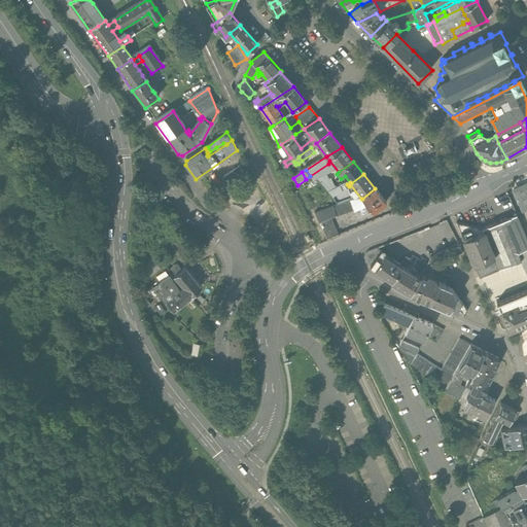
[(327,192),(332,190),(324,176),(317,179),(327,192)]
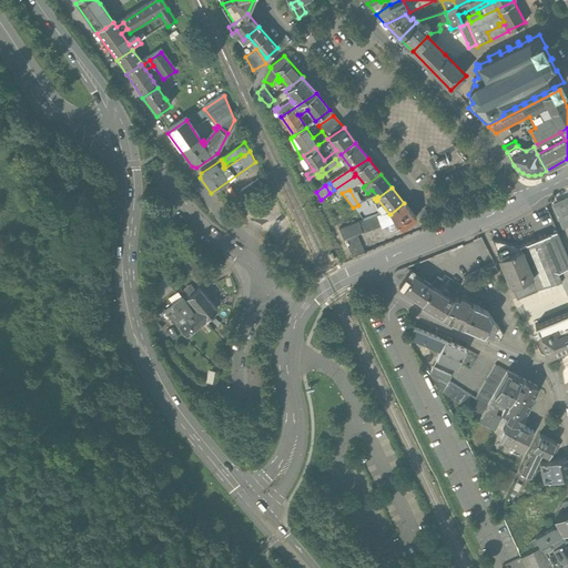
[(567,196),(554,203),(565,230),(567,227),(567,196)]
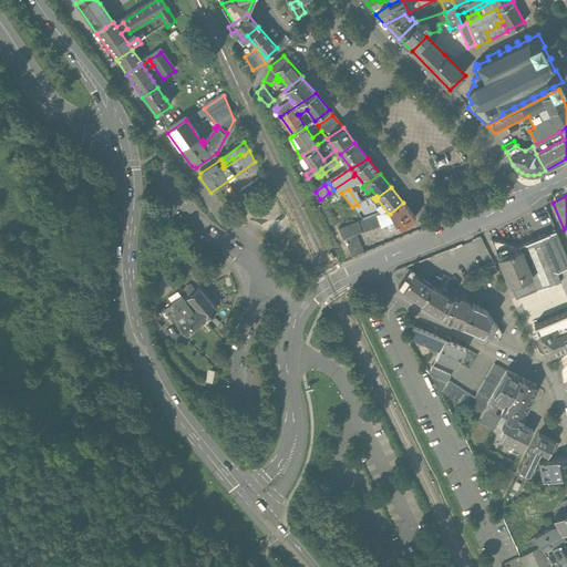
[(370,199),(358,205),(352,207),(357,213),(369,207),(368,206),(371,204),(370,199)]
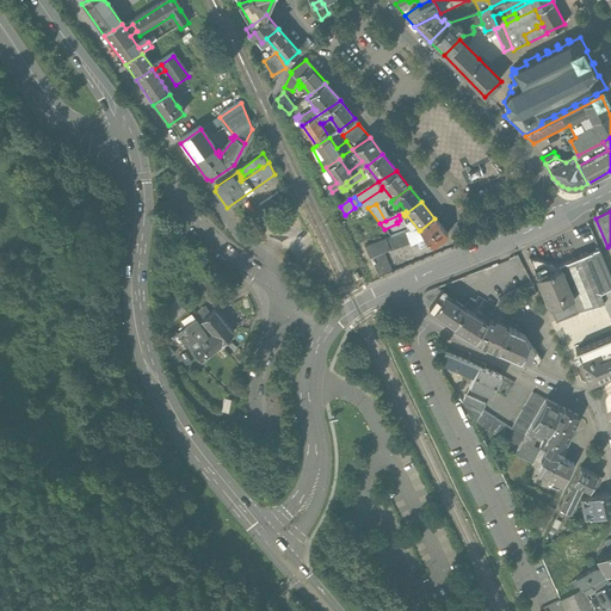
[(434,218),(420,230),(433,247),(448,235),(434,218)]
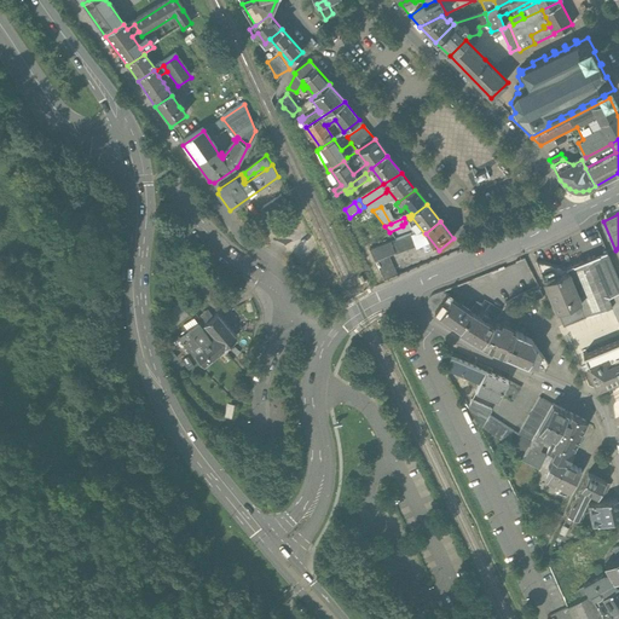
[(397,277),(388,258),(394,254),(395,256),(416,248),(411,236),(370,252),(385,283),(397,277)]
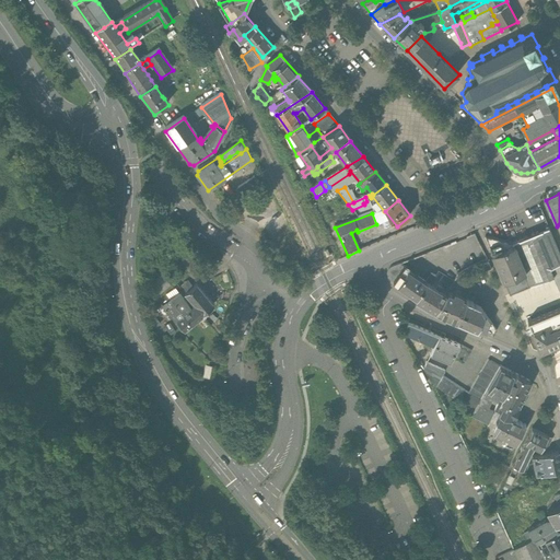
[(514,245),(526,272),(525,272),(531,287),(553,277),(550,268),(559,264),(559,254),(548,226),(512,243),(486,235),(485,236),(492,254),(514,245)]
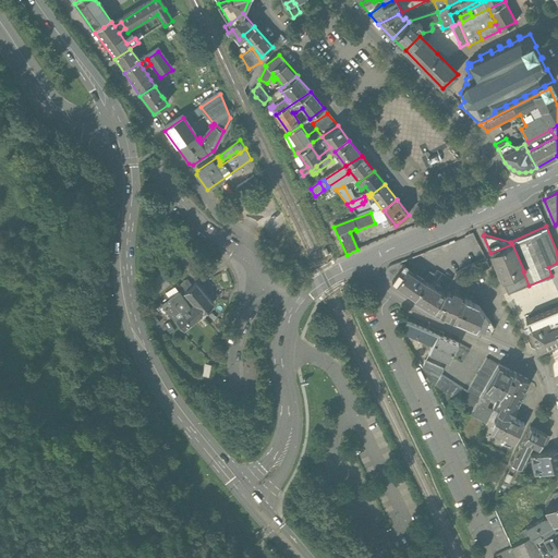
[(468,244),(469,246),(476,243),(472,233),(447,243),(450,251),(468,244)]
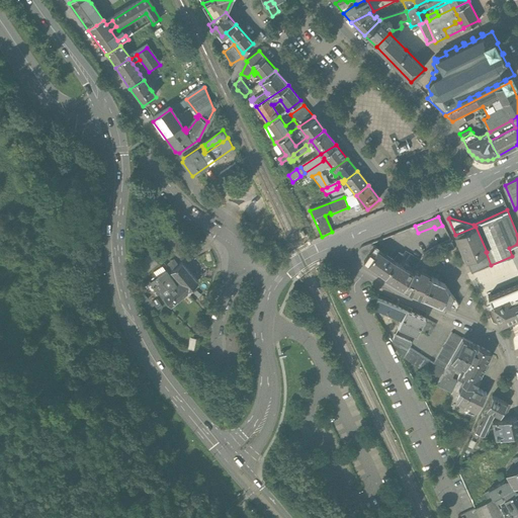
[(476,227),(455,235),(465,260),(486,252),(487,252),(476,227)]
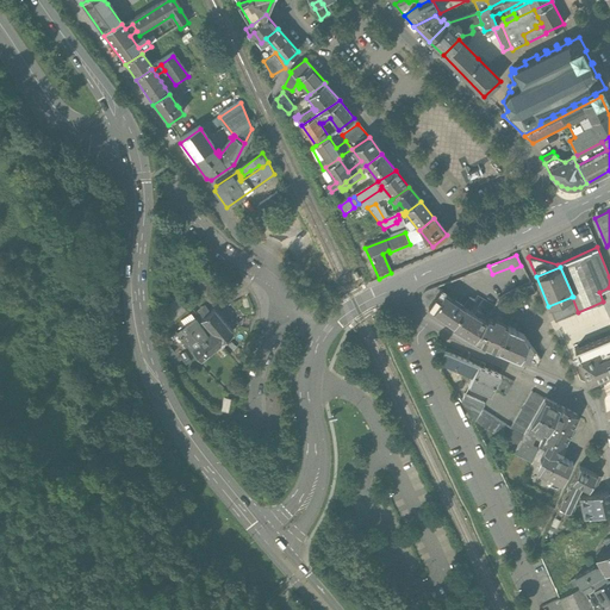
[(195,302),(205,291),(193,281),(186,290),(195,302)]
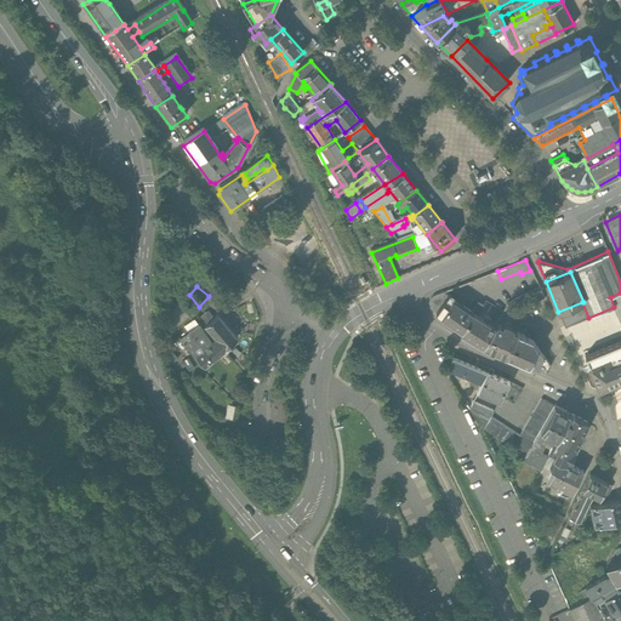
[(541,290),(535,292),(537,301),(545,298),(541,290)]
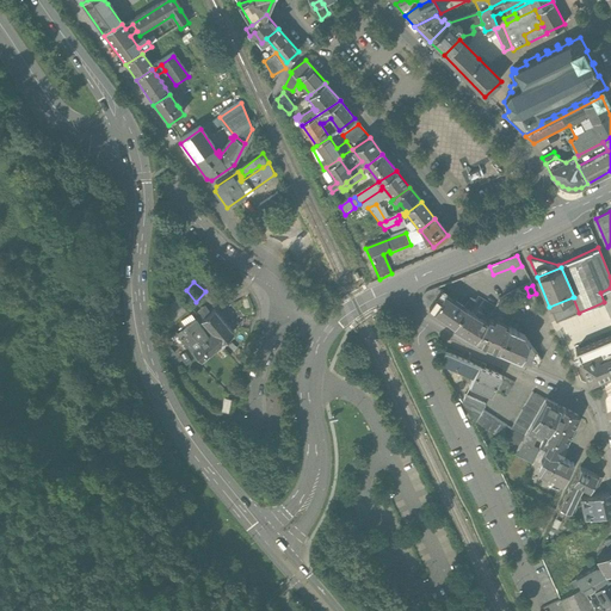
[(433,312),(445,295),(436,288),(427,291),(426,292),(425,294),(424,296),(423,298),(421,301),(423,303),(424,304),(425,306),(433,312)]
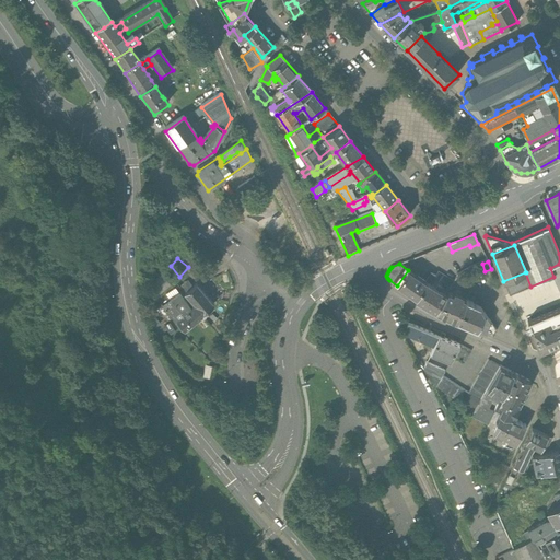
[(559,264),(550,268),(553,277),(559,273),(559,264)]
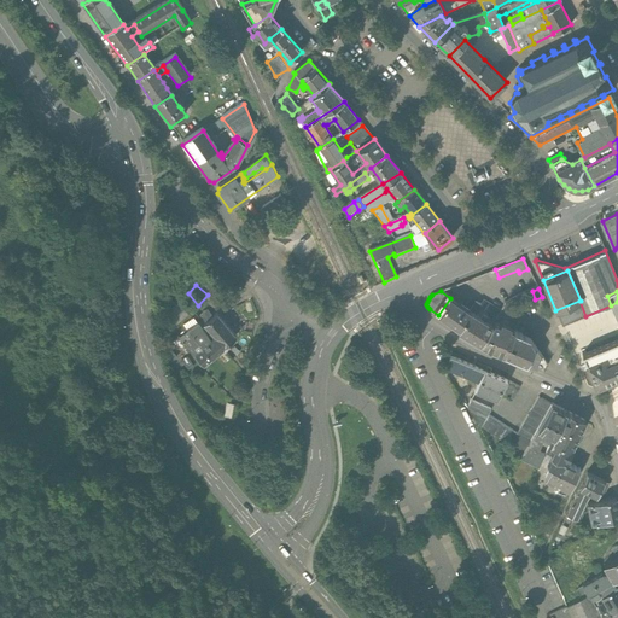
[(472,313),(450,298),(438,315),(460,331),(472,313)]
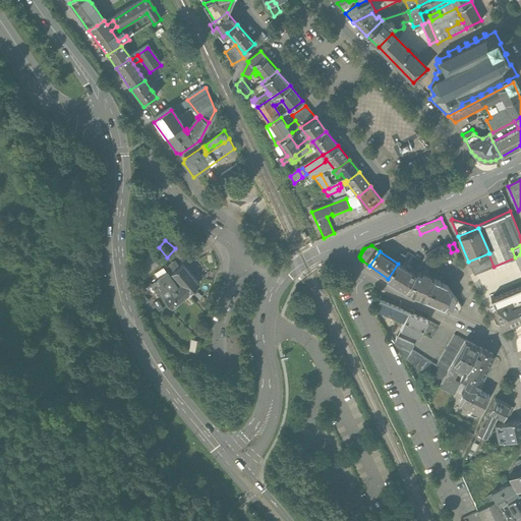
[(494,267),(488,253),(468,262),(474,275),(494,267)]
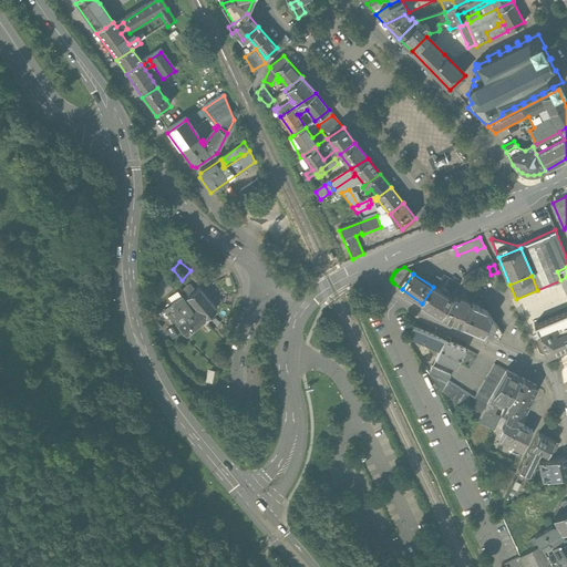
[(433,287),(436,289),(442,281),(437,278),(433,287)]
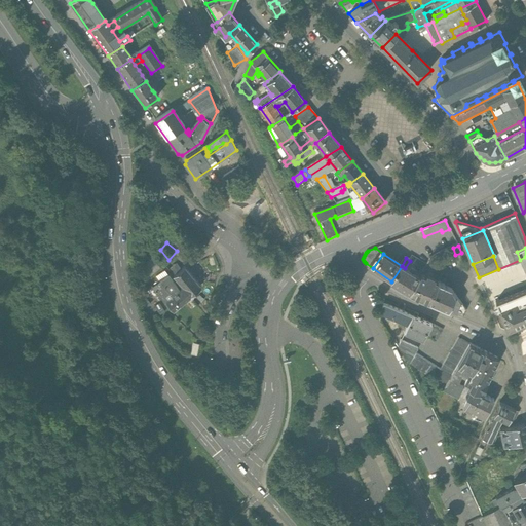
[(402,266),(391,282),(410,292),(419,276),(414,273),(416,271),(410,268),(409,270),(405,268),(402,266)]
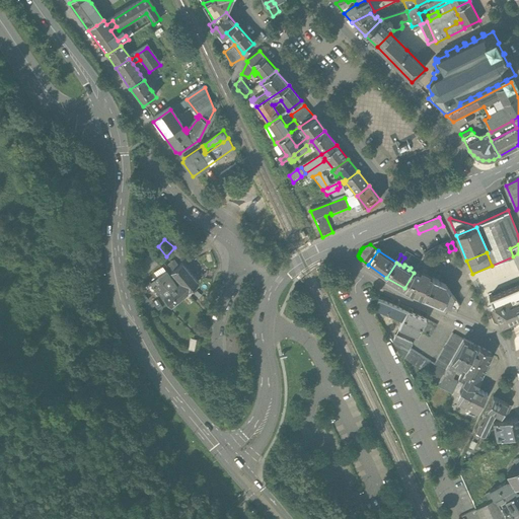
[(189,294),(199,285),(181,266),(171,275),(180,286),(181,285),(189,294)]
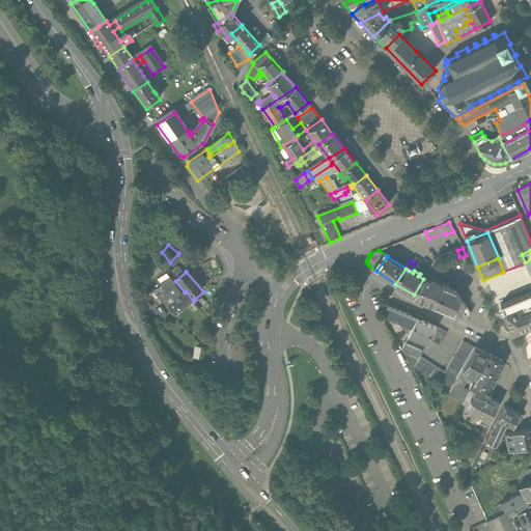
[(165,274),(160,281),(165,284),(170,277),(165,274)]
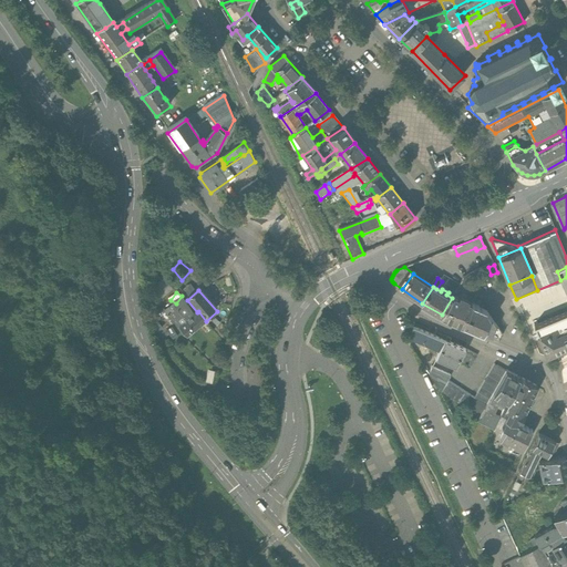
[(452,298),(442,315),(463,325),(472,303),(467,301),(467,300),(467,299),(461,296),(459,297),(459,298),(453,296),(452,298)]
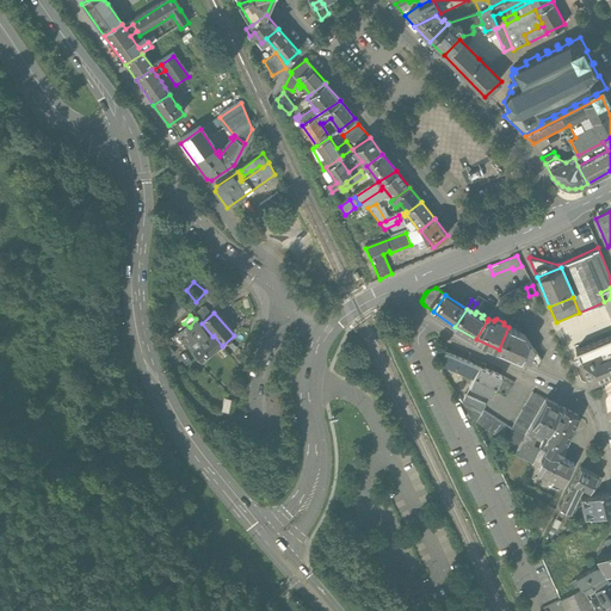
[(196,322),(186,329),(210,358),(222,346),(214,335),(213,337),(208,340),(199,329),(196,322)]
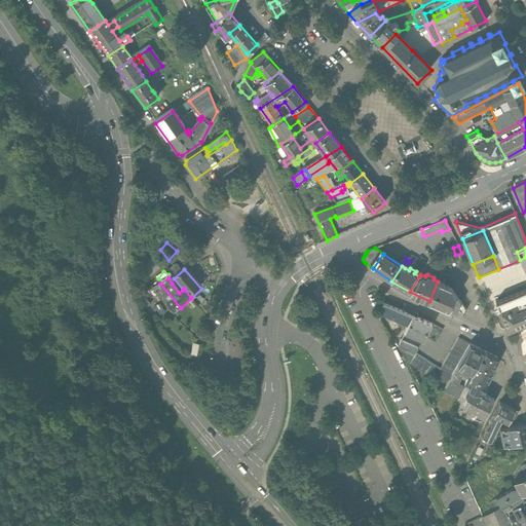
[(450,287),(438,282),(429,301),(448,308),(455,294),(450,287)]
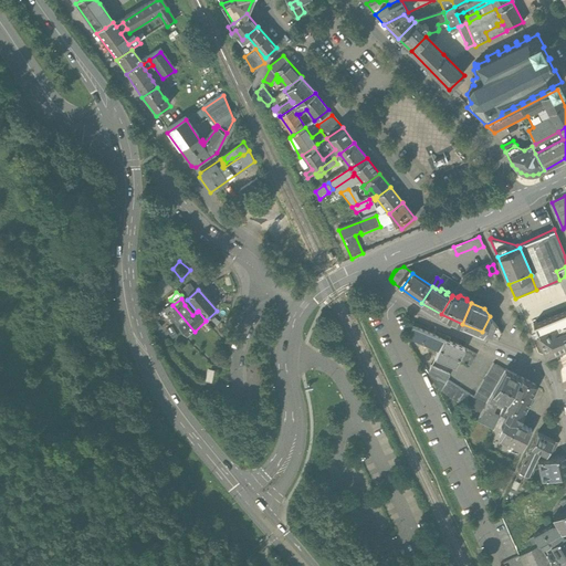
[(187,338),(195,332),(173,305),(164,312),(167,315),(187,338)]
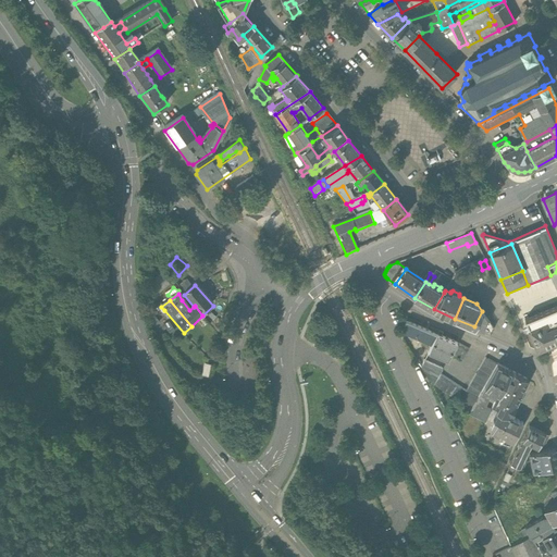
[(164,310),(161,307),(155,312),(159,318),(163,314),(162,313),(164,310)]
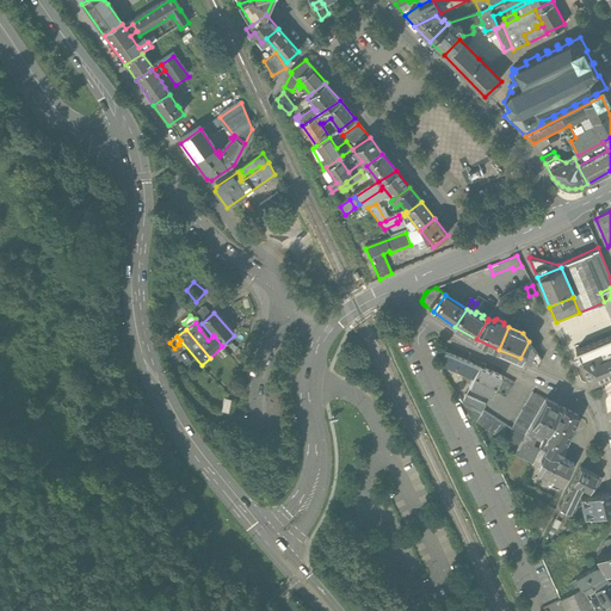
[(529,341),(520,358),(538,365),(541,359),(529,341)]
